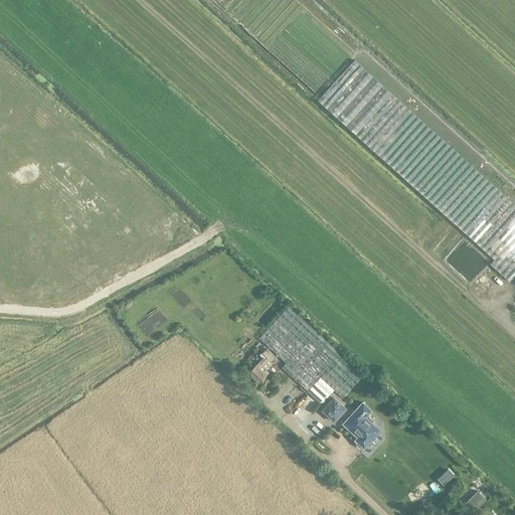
[(514,261),(512,259),(514,254),(514,203),(483,176),(354,59),(318,100),(495,259),(490,264),(509,281),(514,275),(514,261)]
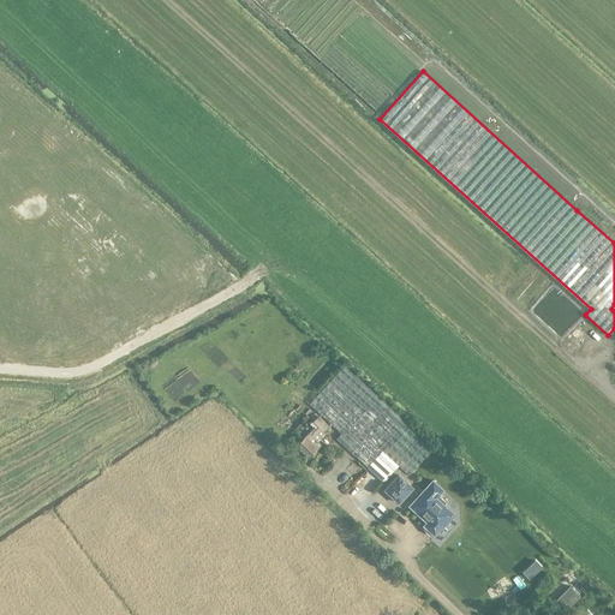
[(408,476),(434,448),(345,365),(309,404),(341,434),(336,439),(357,458),(383,482),(398,466),(408,476)]
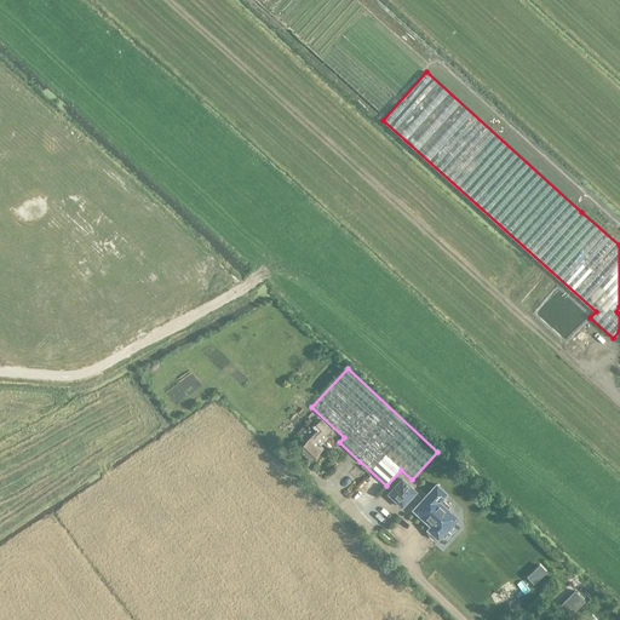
[(325,435),(331,429),(321,419),(311,428),(315,431),(298,449),(311,461),(323,448),(319,443),(326,436),(325,435)]
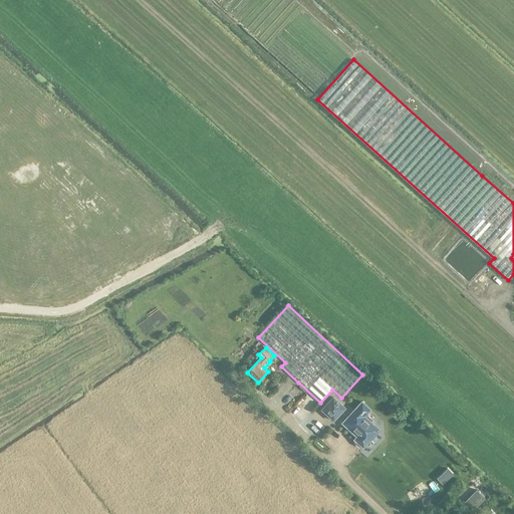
[(321,410),(333,421),(345,408),(333,397),(321,410)]
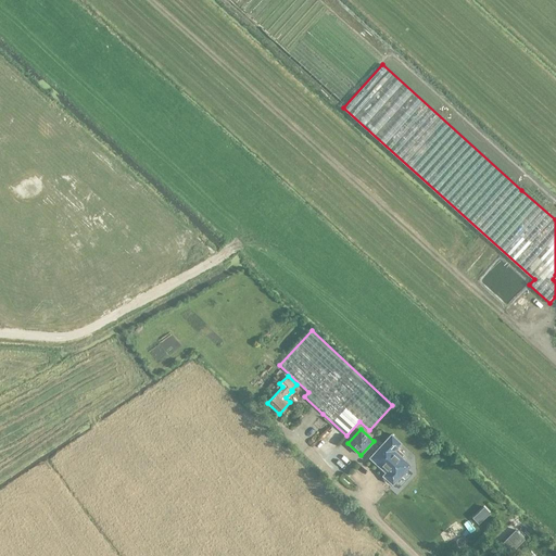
[(391,434),(369,457),(386,472),(382,476),(383,477),(382,478),(383,479),(384,481),(387,482),(388,483),(390,483),(391,483),(392,484),(409,465),(401,457),(403,454),(395,447),(401,443),(391,434)]
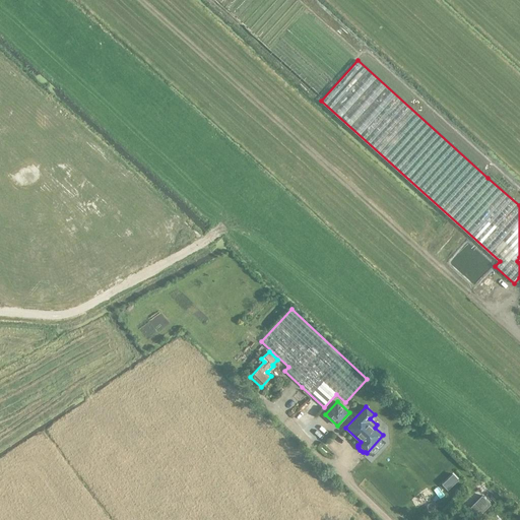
[(449,466),(438,476),(443,481),(453,471),(449,466)]
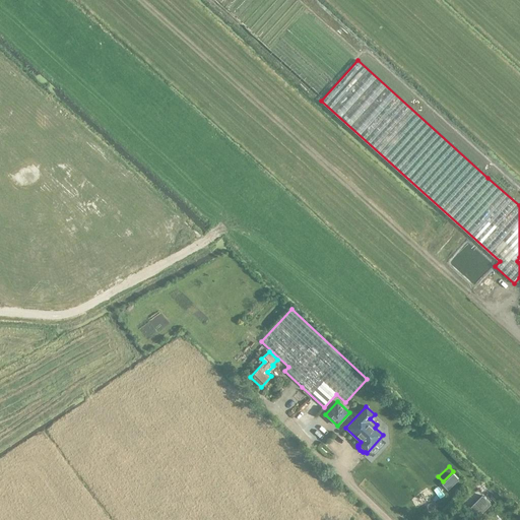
[(454,472),(442,482),(448,489),(460,478),(454,472)]
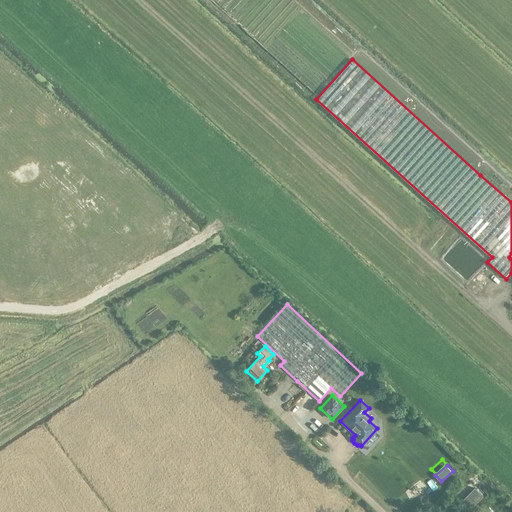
[(500,496),(491,503),(495,507),(503,500),(500,496)]
